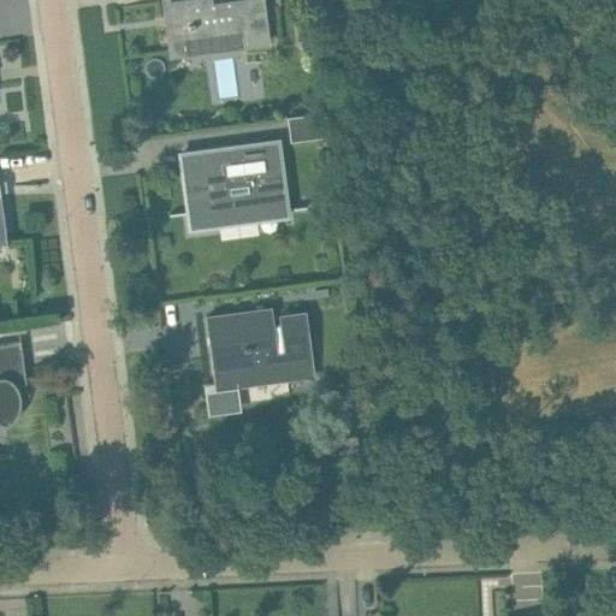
[(164,0),(166,15),(169,15),(171,29),(169,30),(171,54),(195,52),(221,48),(244,45),(267,42),(261,0),(164,0)]
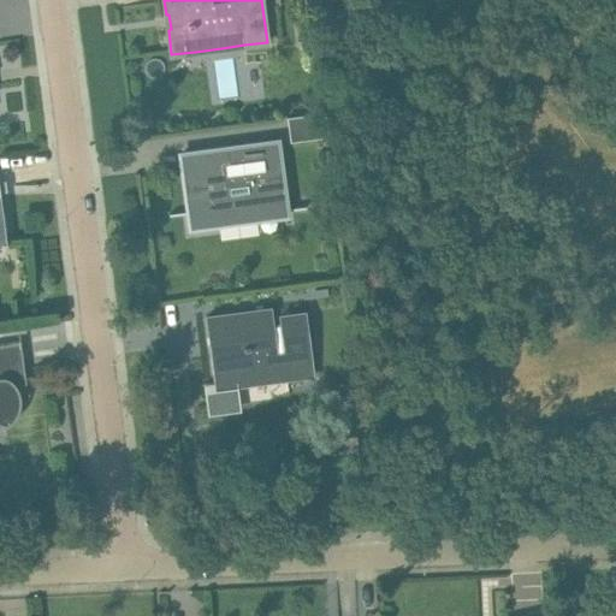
[(320,118),(288,122),(290,142),(324,138),(320,118)]
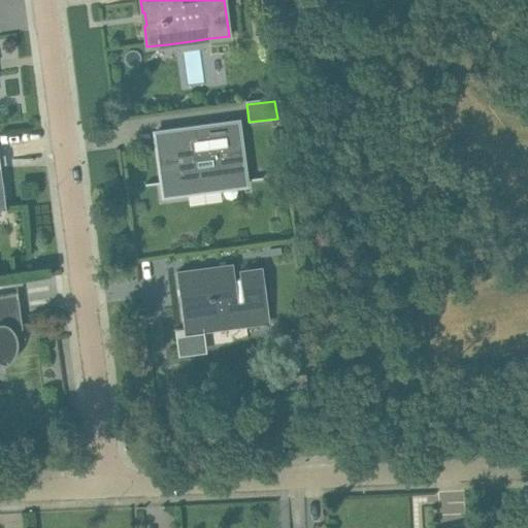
[(248,179),(239,119),(192,125),(192,130),(180,131),(180,126),(158,129),(165,180),(144,184),(145,185),(186,179),(187,189),(220,184),(221,198),(223,198),(221,184),(262,178),(262,177),(248,179)]
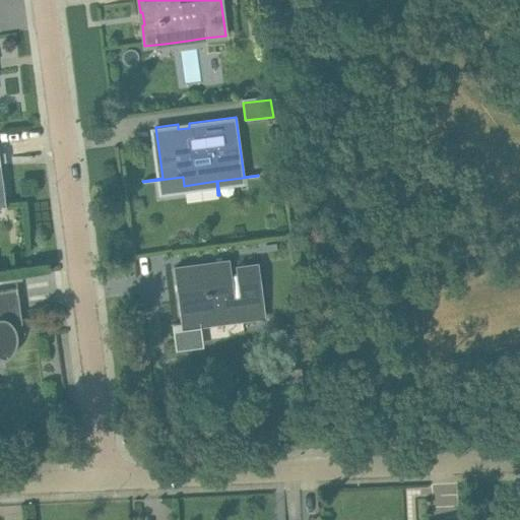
[(233,298),(228,261),(175,267),(181,319),(214,314),(215,324),(265,317),(257,262),(235,265),(240,297),(233,298)]
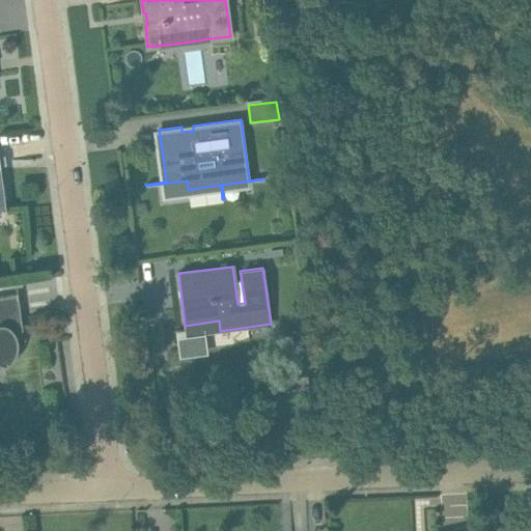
[(10,393),(0,394),(0,417),(47,411),(35,322),(21,324),(18,295),(0,297),(0,362),(2,364),(6,364),(10,393)]
